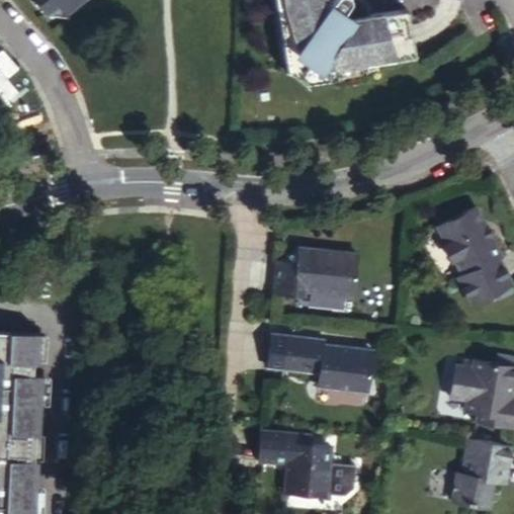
[(65,11),(68,15),(85,0),(34,0),(52,19),(63,9),(65,11)]
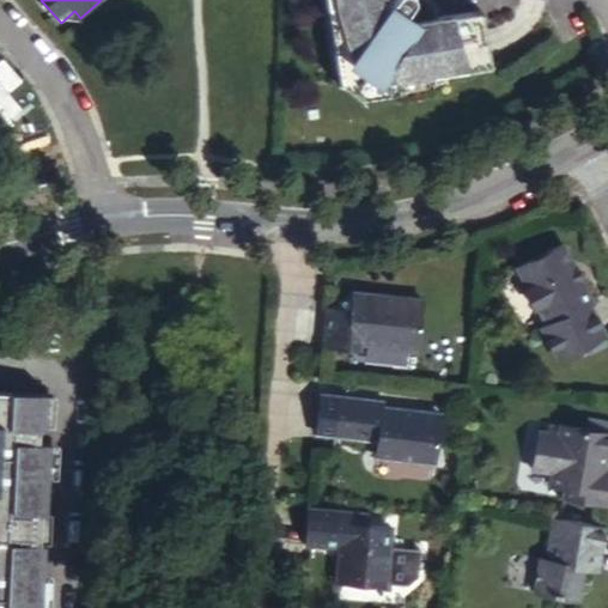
[(86,23),(113,0),(101,0),(80,18),(86,23)]
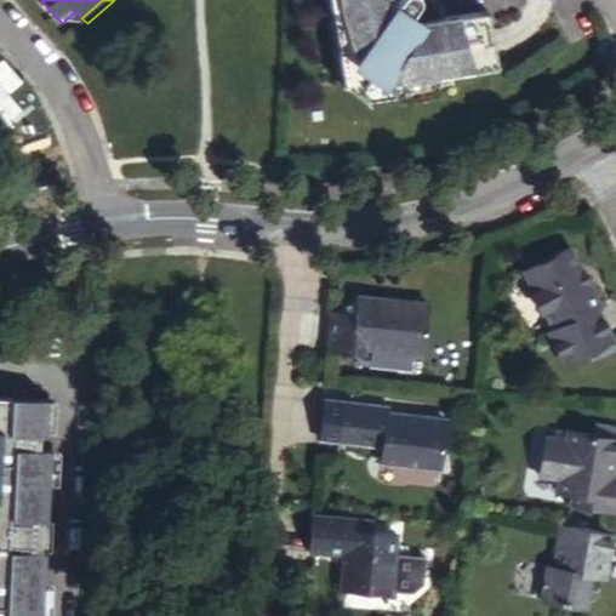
[(400,0),(398,5),(392,0),(341,0),(348,44),(338,45),(344,81),(361,79),(364,96),(401,90),(400,80),(438,74),(437,67),(471,62),(473,69),(498,66),(490,10),(439,18),(418,4),(418,3),(420,1),(418,0),(400,0)]
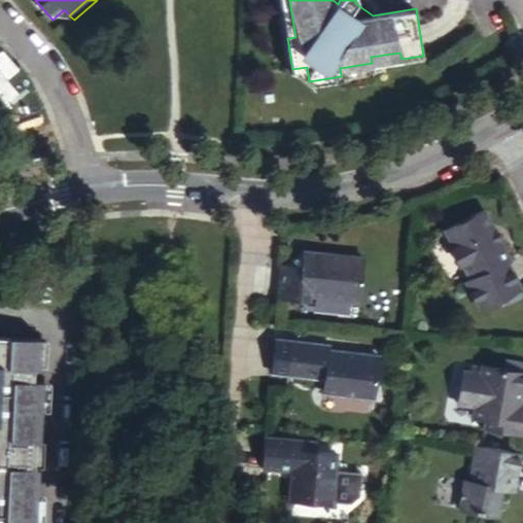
[(372,63),(402,59),(399,53),(371,57),(372,63)]
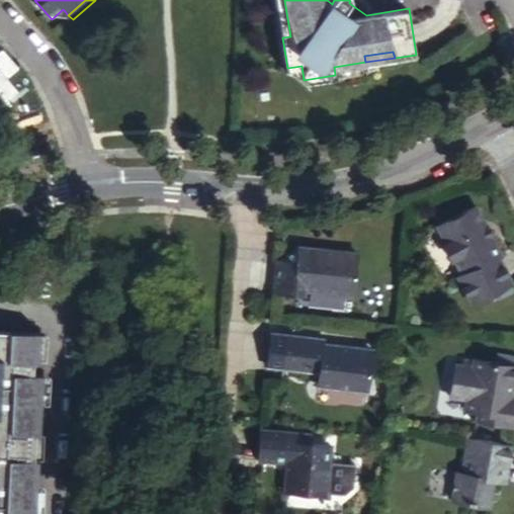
[(483,209),(444,229),(451,244),(450,245),(456,260),(458,259),(468,278),(465,280),(479,306),(513,287),(513,276),(506,261),(509,260),(483,209)]
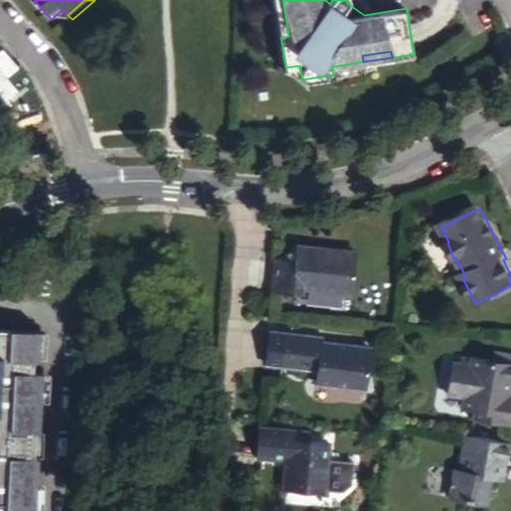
[(327,258),(328,253),(295,251),(282,261),(276,262),(273,294),(303,296),(304,288),(351,293),(355,257),(337,256),(334,259),(327,258)]
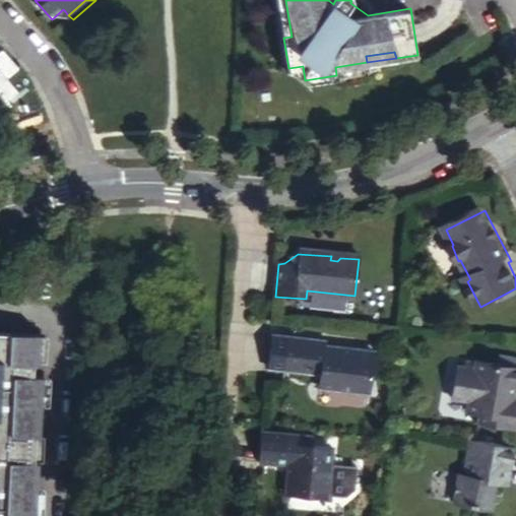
[(44,324),(0,319),(0,515),(26,515),(27,508),(31,509),(37,450),(31,449),(35,417),(40,417),(44,367),(34,366),(35,353),(42,355),(44,324)]
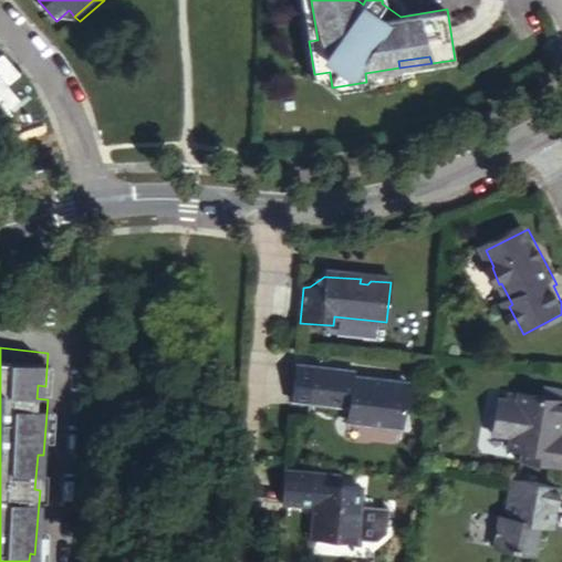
[(354,380),(355,371),(298,365),(293,405),(350,410),(349,425),(406,429),(409,384),(354,380)]
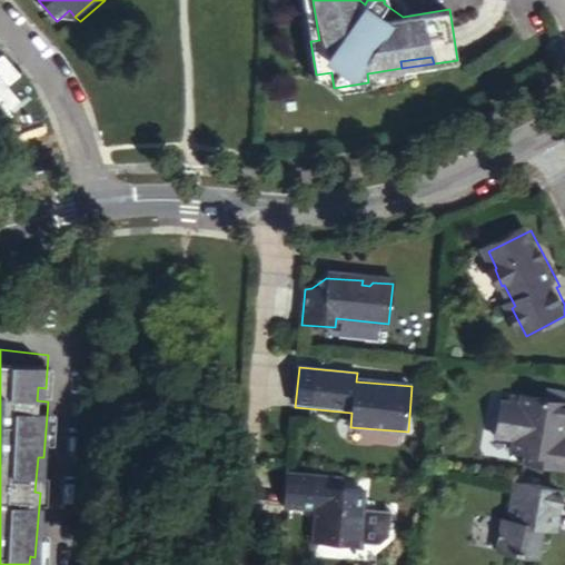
[(521,404),(502,402),(495,437),(515,440),(514,452),(527,455),(526,463),(564,469),(564,437),(561,437),(563,423),(564,423),(564,402),(522,396),(521,404)]
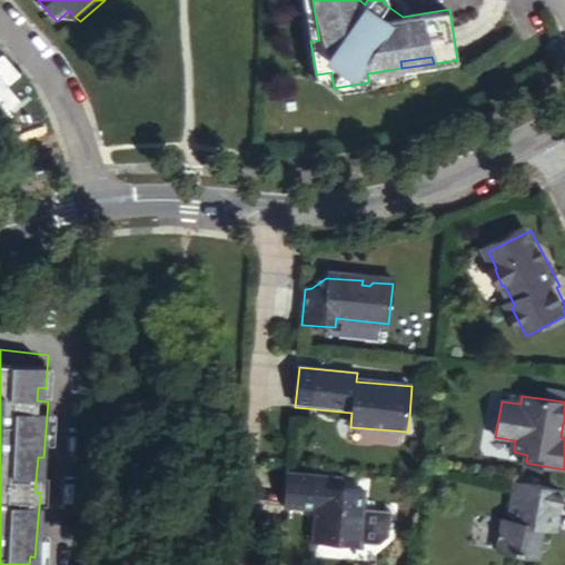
[(284,509),(320,514),(325,514),(323,525),(319,527),(317,545),(362,549),(366,491),(347,488),(347,478),(288,473),(284,509)]
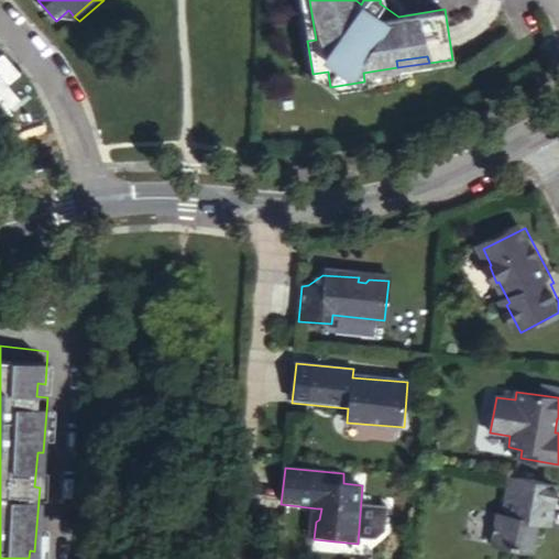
[(518,475),(512,474),(508,495),(515,494),(518,475)]
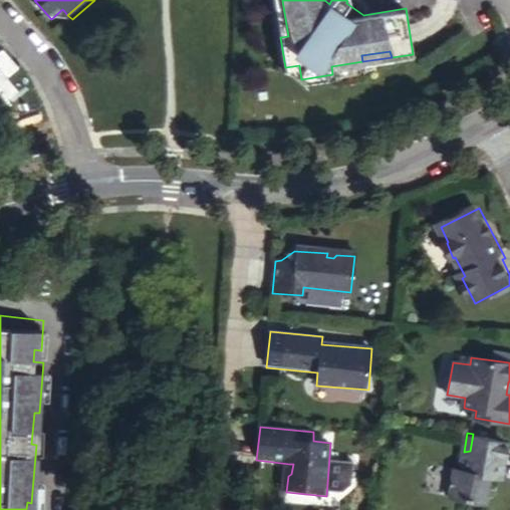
[(506,458),(509,441),(473,434),(470,451),(464,452),(462,469),(456,468),(452,495),(486,501),(491,475),(498,476),(502,458),(506,458)]
